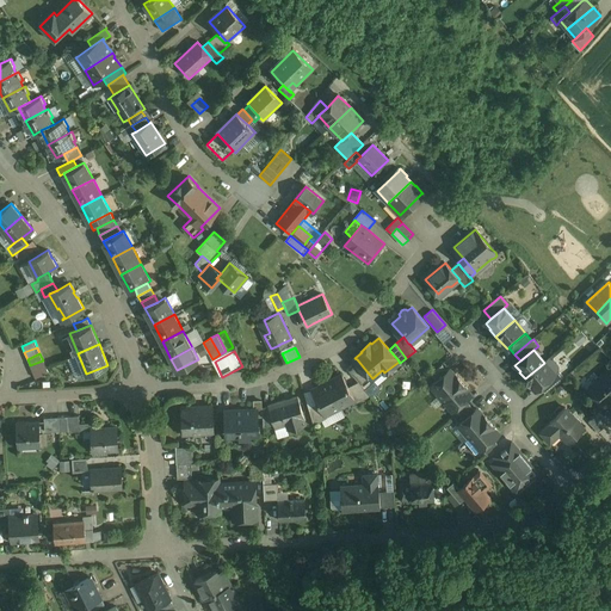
[(372,378),(357,359),(347,368),(358,382),(365,389),(375,381),(372,378)]
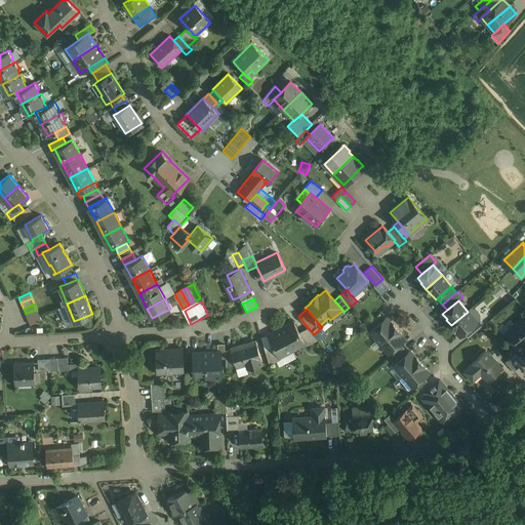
[(37,310),(26,314),(28,319),(39,315),(37,310)]
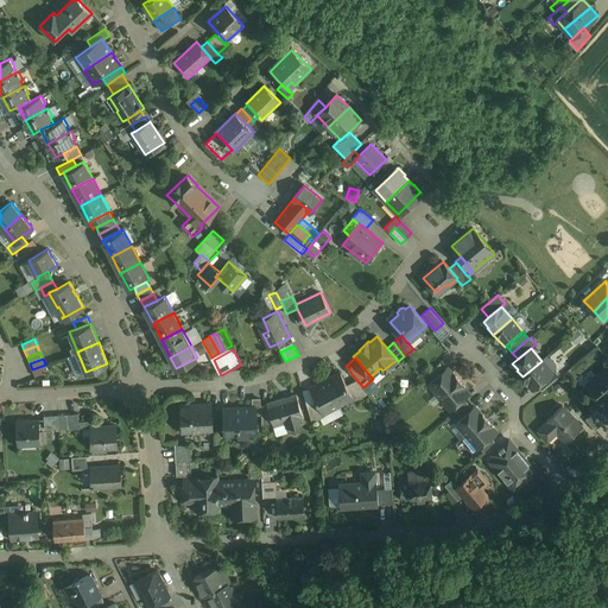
[(542,361),(523,377),(527,384),(529,382),(534,388),(538,386),(552,373),(551,373),(542,361)]
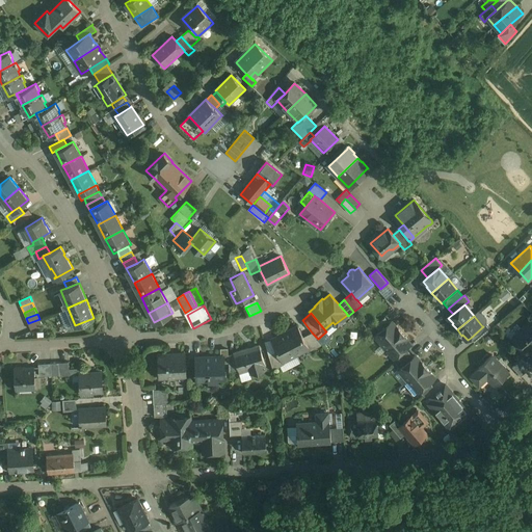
[(386,318),(375,326),(380,331),(390,323),(386,318)]
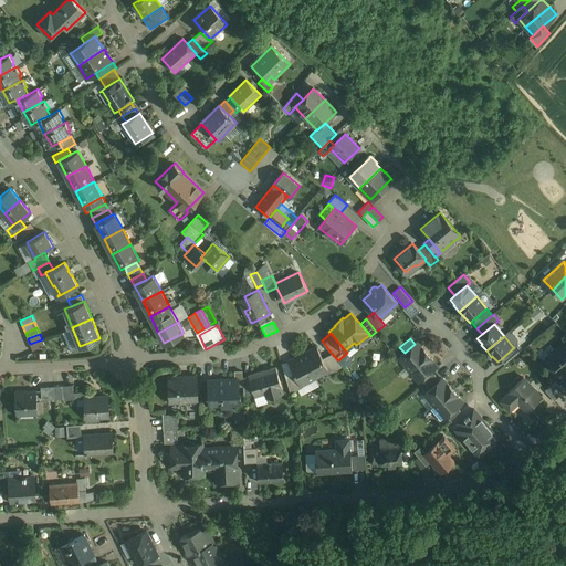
[(42,339),(30,344),(32,350),(44,346),(42,339)]
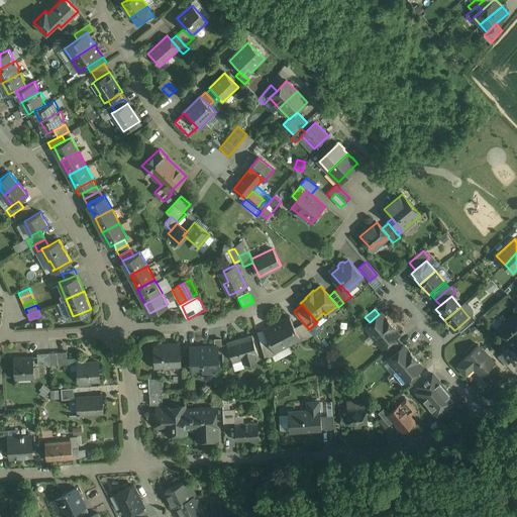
[(516,312),(498,329),(510,342),(513,338),(516,342),(516,312)]
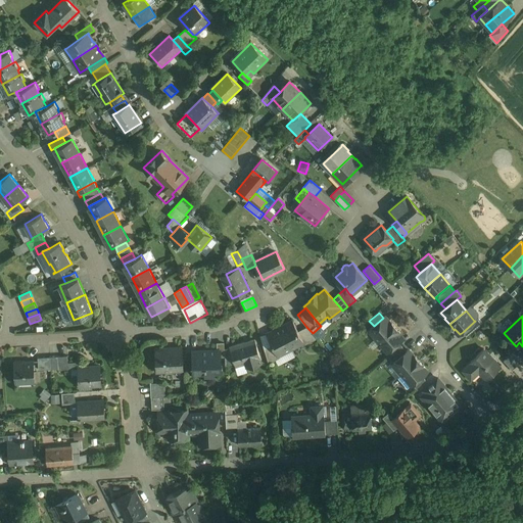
[(389,322),(385,317),(383,318),(374,326),(369,330),(379,340),(395,327),(390,321),(389,322)]
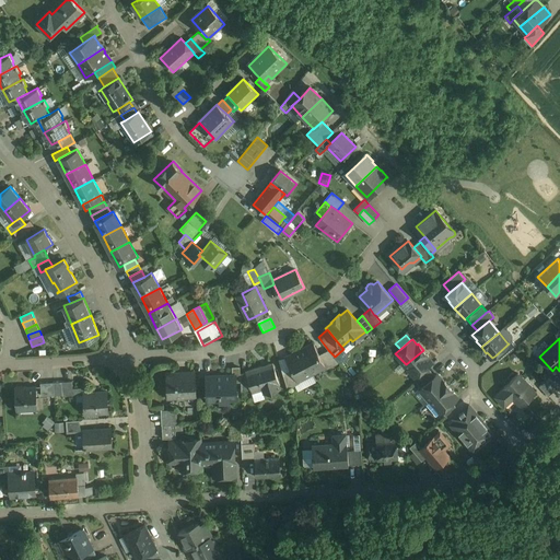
[(509,343),(496,356),(500,361),(517,346),(512,340),(508,343),(509,343)]
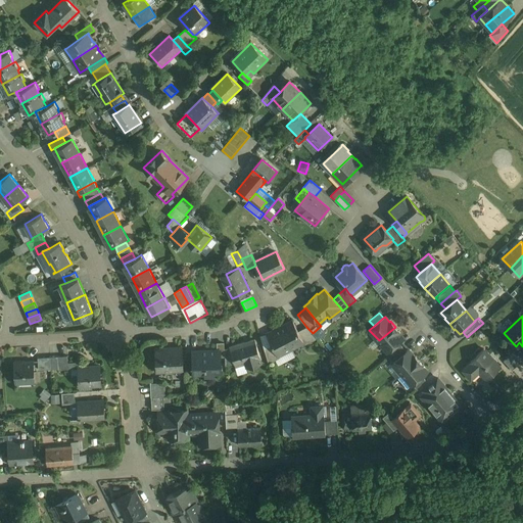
[(293,321),(286,324),(286,325),(280,328),(291,348),(303,342),(298,331),(293,321)]
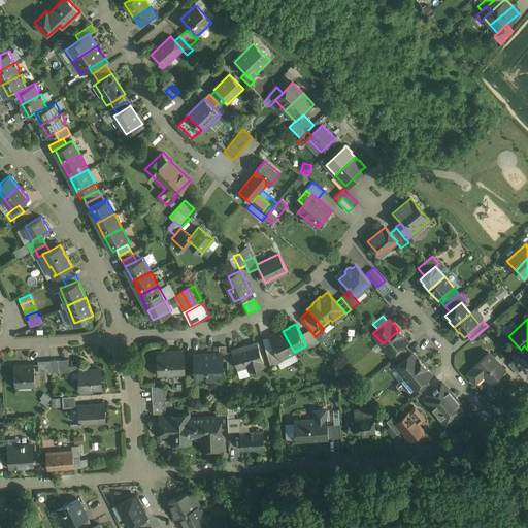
[(316,336),(309,330),(301,334),(306,345),(307,349),(320,342),(316,336)]
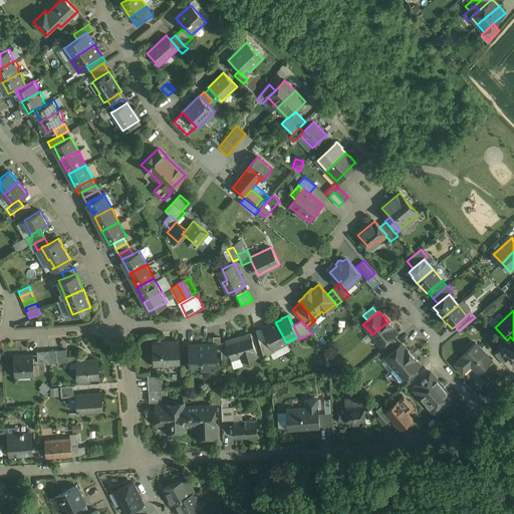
[(389,321),(372,334),(381,345),(397,332),(392,327),(393,326),(389,321)]
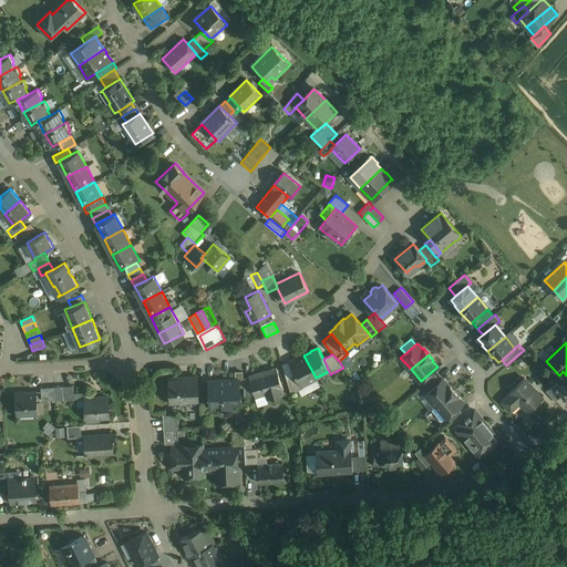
[(316,378),(303,356),(297,359),(297,358),(289,362),(296,373),(301,385),(302,385),(316,378)]
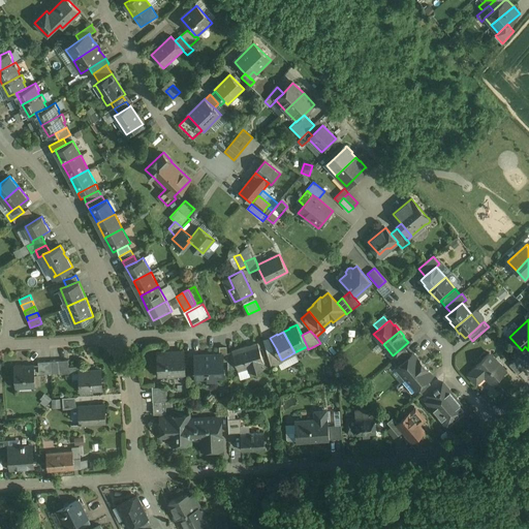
[(257,344),(232,351),(238,367),(239,370),(252,366),(254,371),(265,367),(258,344),(257,344)]
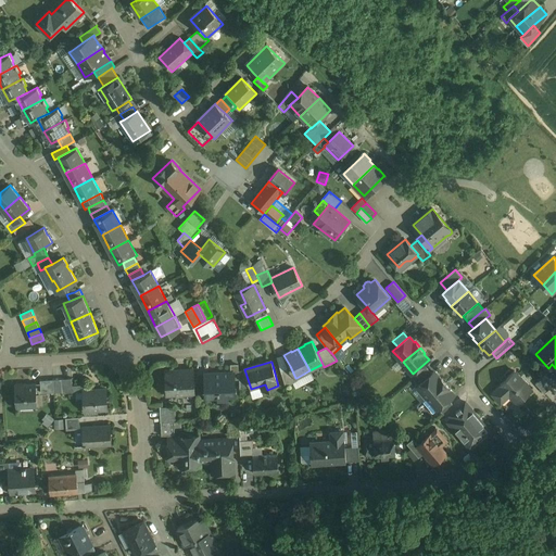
[(555,368),(552,364),(548,368),(544,373),(546,375),(555,384),(555,383),(555,368)]
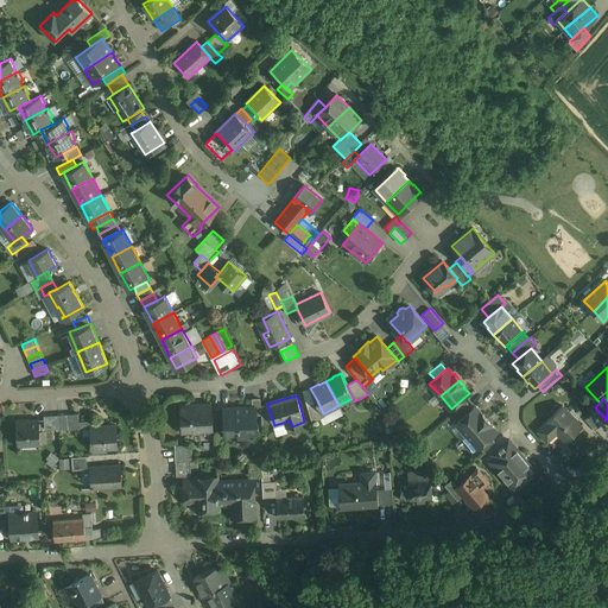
[(261,399),(252,399),(253,406),(254,406),(254,415),(261,415),(261,405),(261,399)]
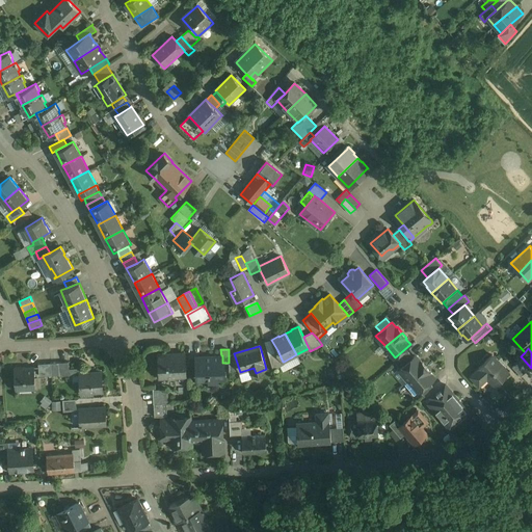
[(277,350),(269,354),(273,370),(285,364),(284,362),(283,362),(277,350)]
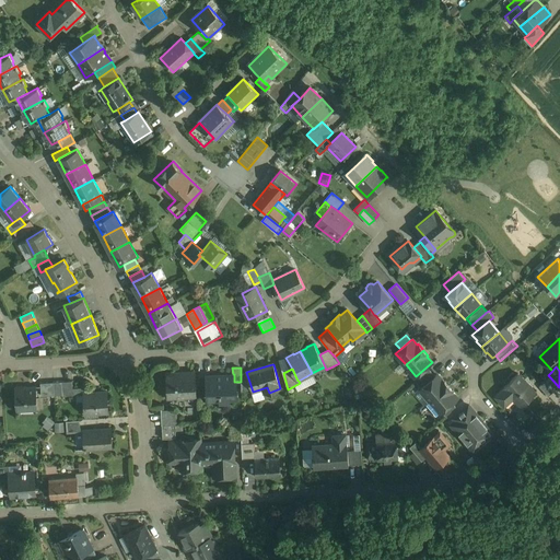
[(431,371),(420,380),(424,385),(435,376),(431,371)]
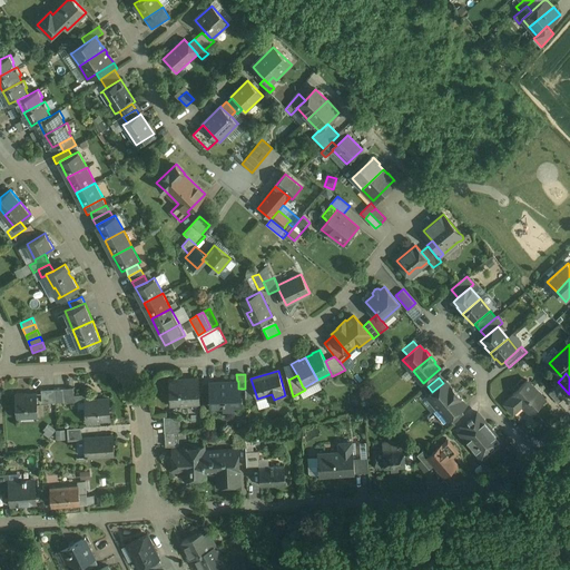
[(198,379),(170,380),(172,404),(199,403),(198,379)]
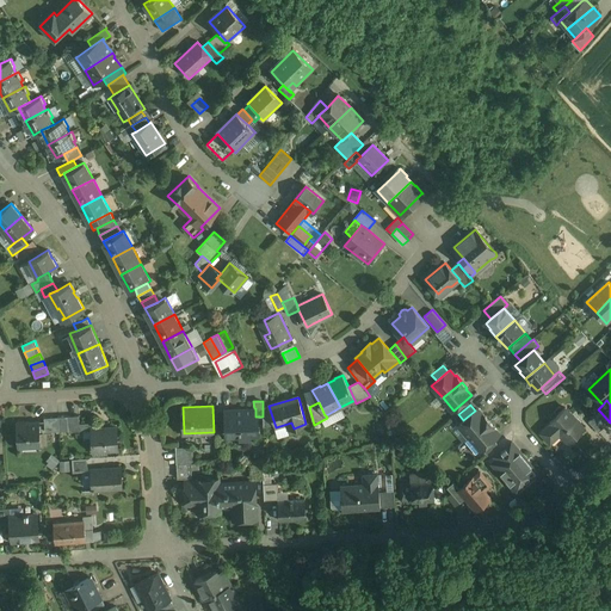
[(269,406),(263,407),(263,417),(264,427),(275,424),(269,406)]
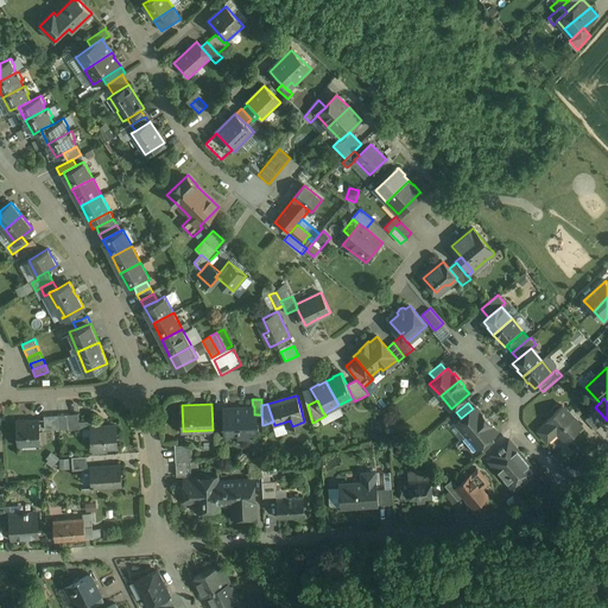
[(253,406),(226,407),(227,431),(239,430),(239,434),(255,434),(254,415),(254,406),(253,406)]
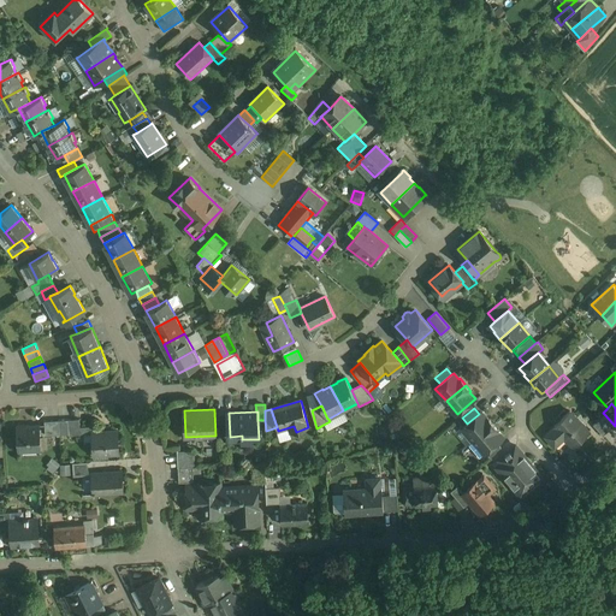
[(590,432),(570,412),(555,426),(555,427),(546,437),(555,446),(556,445),(555,444),(563,436),(573,446),(590,432)]
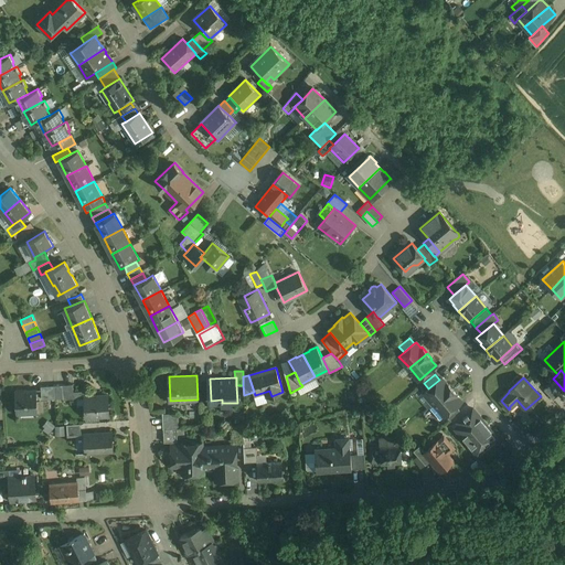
[(428,388),(424,393),(434,404),(451,390),(447,383),(446,384),(441,379),(439,380),(428,388)]
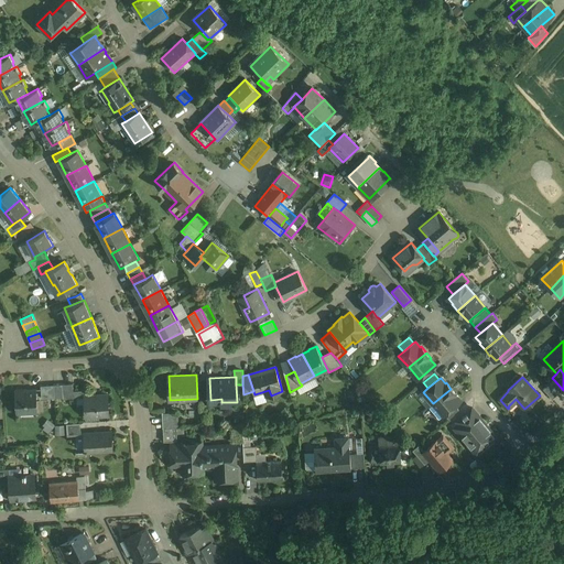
[(563,390),(554,380),(543,390),(552,400),(563,390)]
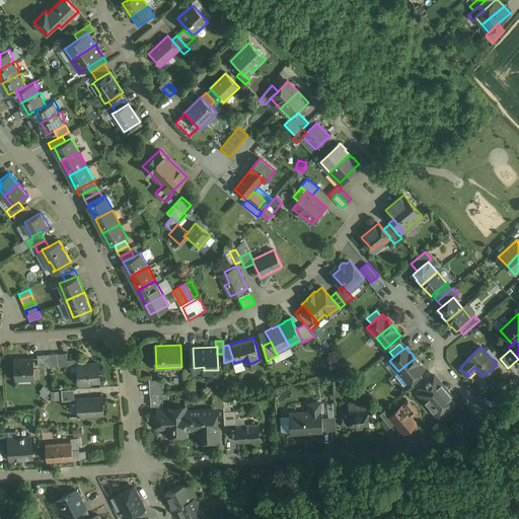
[(58,353),(50,354),(51,366),(58,366),(58,353)]
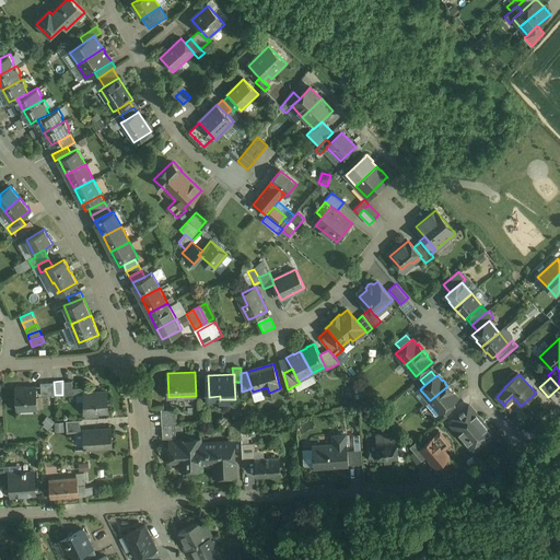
[(72,381),(62,381),(62,395),(62,396),(73,395),(72,381)]
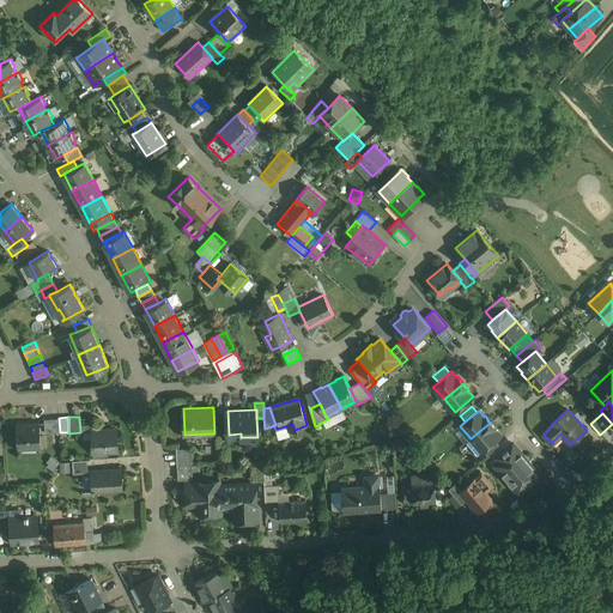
[(59,418),(44,419),(46,434),(60,432),(59,418)]
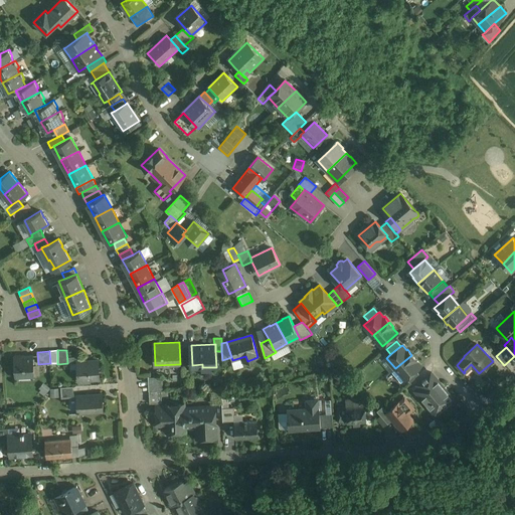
[(31,356),(25,357),(25,356),(14,356),(15,377),(16,377),(16,376),(33,375),(33,376),(34,376),(33,355),(31,355),(31,356)]
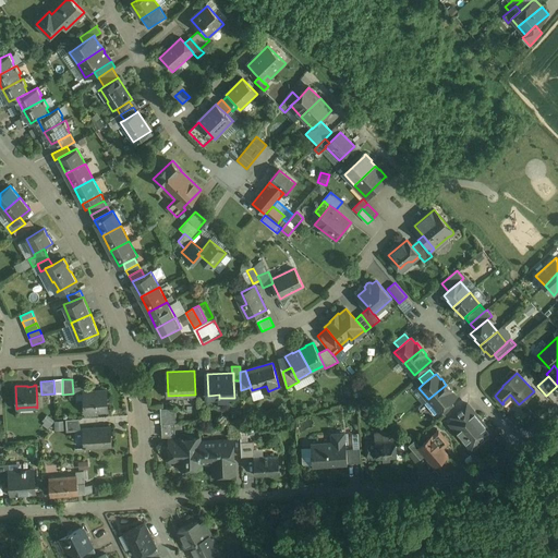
[(446,385),(428,399),(438,411),(440,410),(450,401),(456,397),(450,391),(451,390),(446,385)]
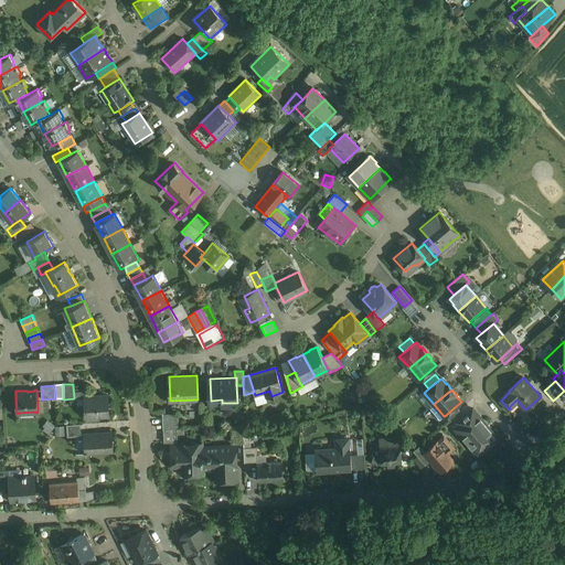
[(108,395),(85,396),(86,416),(109,415),(108,395)]
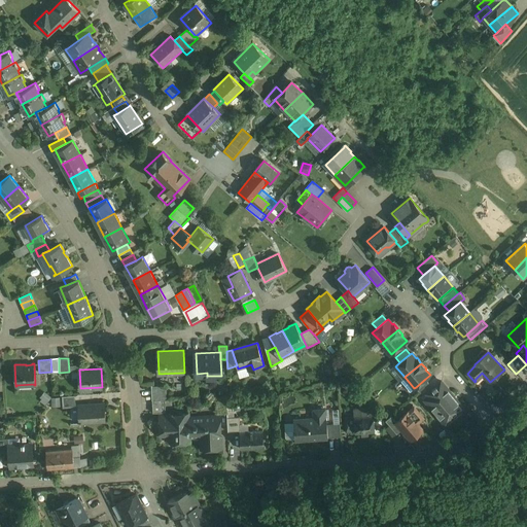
[(425,379),(416,387),(420,392),(429,384),(425,379)]
